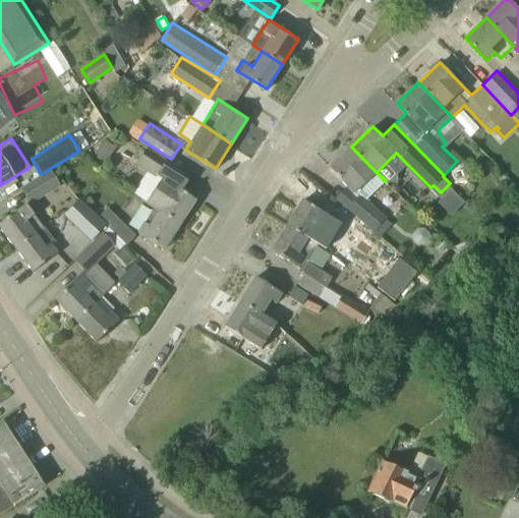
[(159,210),(180,224),(196,198),(182,189),(191,174),(174,164),(148,147),(136,164),(160,178),(146,202),(159,210)]
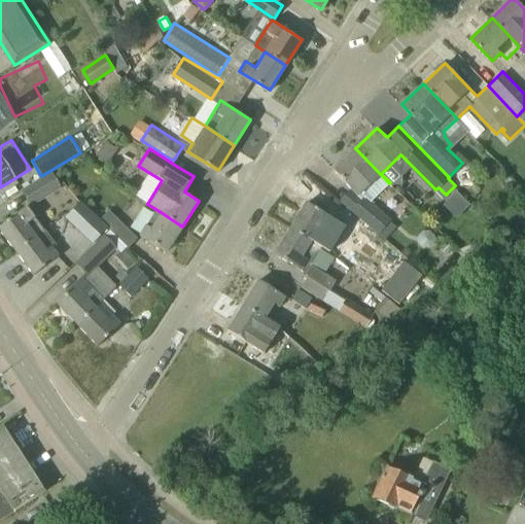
[(355,148),(334,169),(358,195),(362,198),(352,209),(380,233),(391,218),(371,201),(389,183),(355,148)]
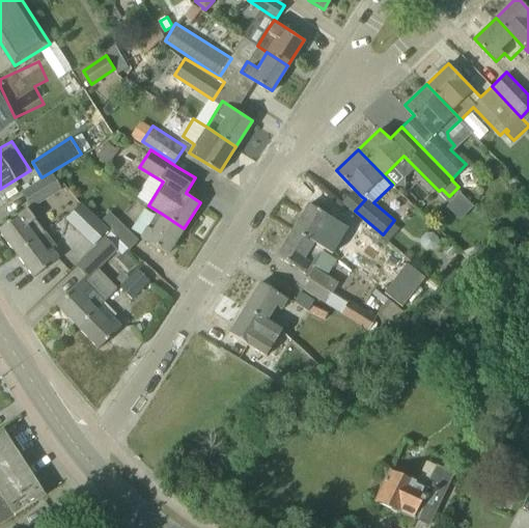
[(31,204),(65,184),(55,172),(23,191),(31,204)]
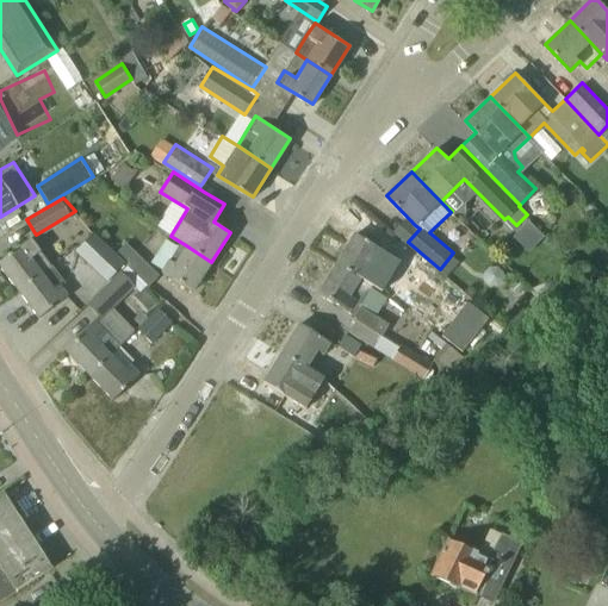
[(94,231),(75,250),(109,281),(126,262),(116,252),(94,231)]
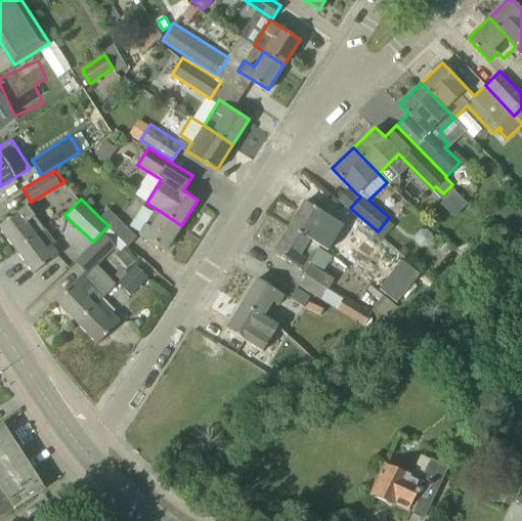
[(305,200),(289,226),(310,239),(320,245),(330,228),(336,219),(322,211),(305,200)]
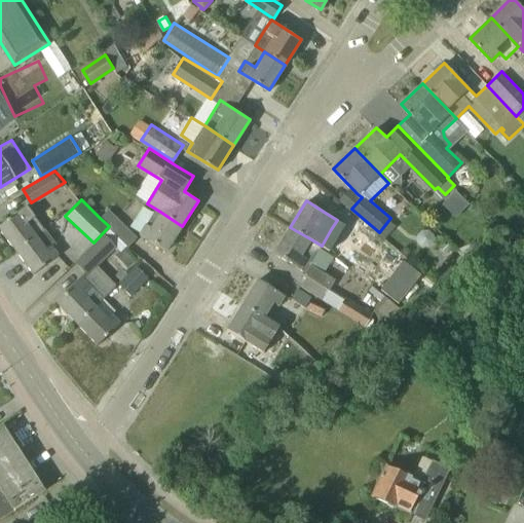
[(0,224),(0,227),(16,250),(44,228),(27,204),(0,224)]
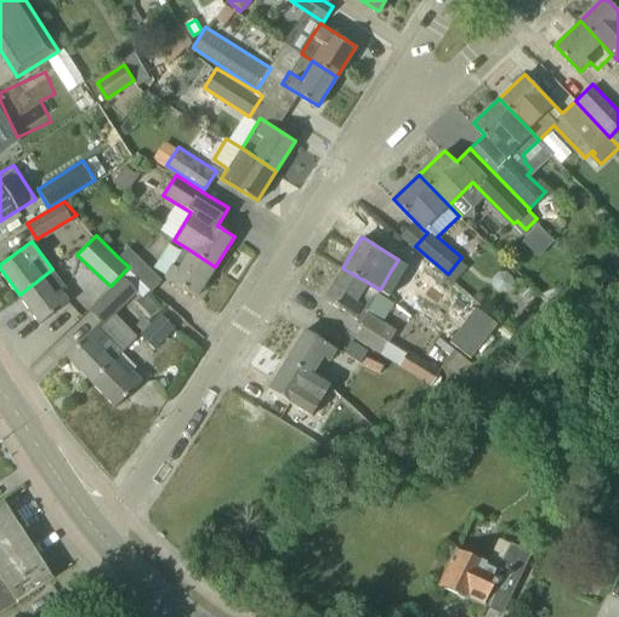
[(131,269),(147,286),(152,290),(163,279),(129,245),(118,257),(129,267),(131,269)]
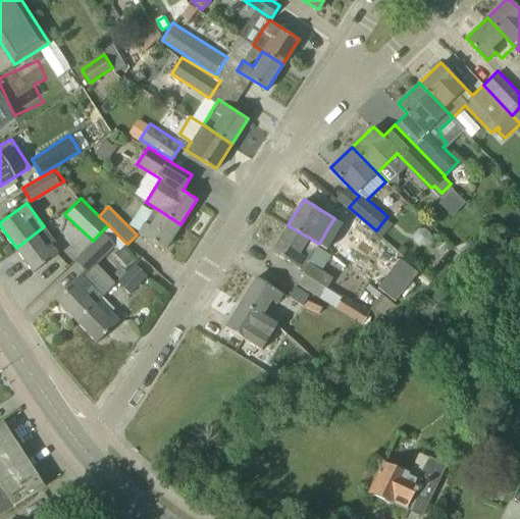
[(164,249),(180,224),(159,210),(150,225),(146,222),(140,231),(148,238),(164,249)]
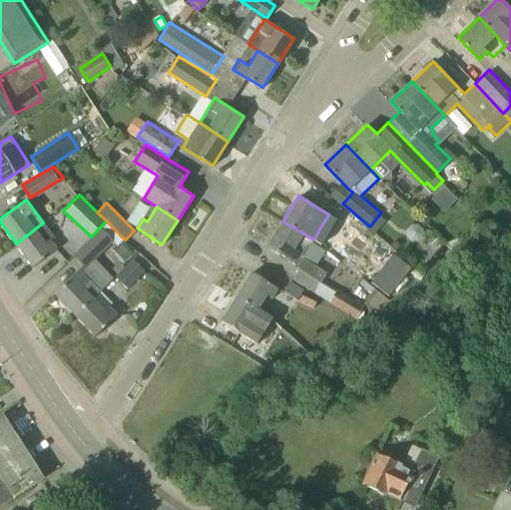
[(314,239),(304,233),(283,221),(268,246),(285,257),(298,264),(297,267),(322,282),(328,272),(303,256),(314,239)]
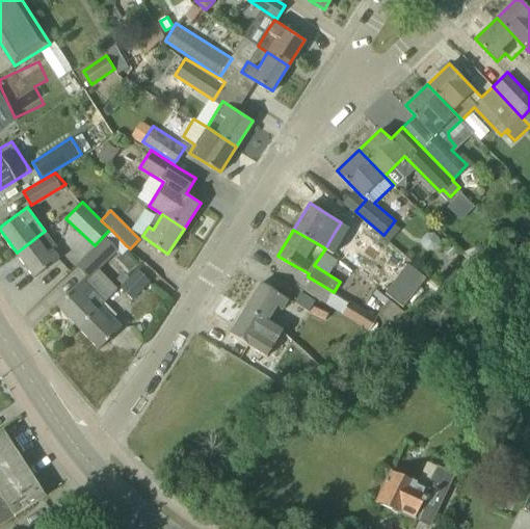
[(56,245),(45,231),(17,253),(34,276),(51,264),(59,257),(52,248),(56,245)]
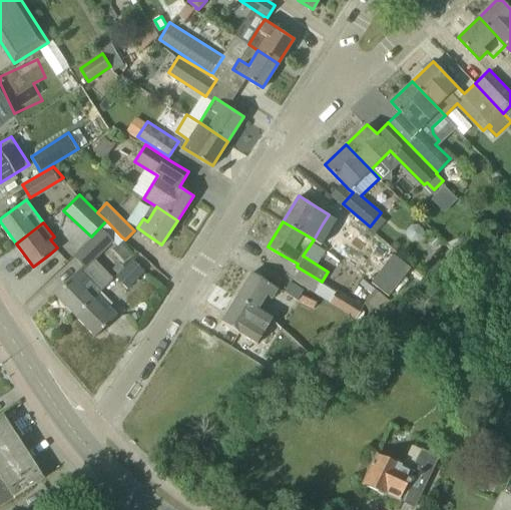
[(92,298),(110,281),(114,278),(96,259),(114,239),(116,242),(121,236),(108,222),(104,226),(103,225),(73,253),(85,266),(77,273),(70,280),(55,294),(75,315),(92,298)]
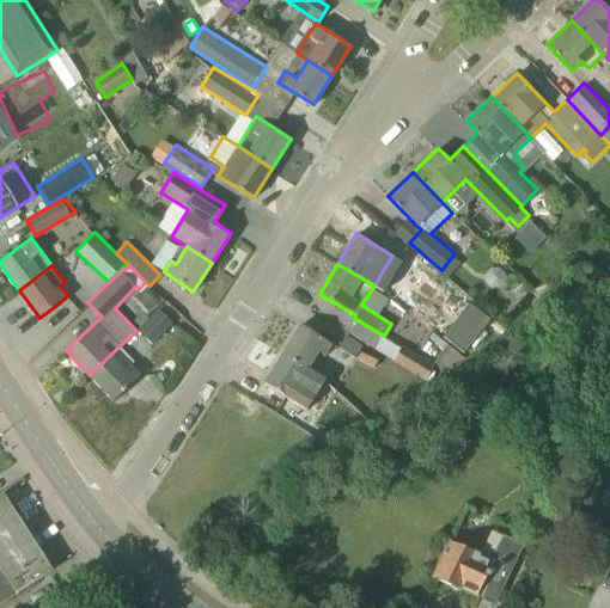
[(162,301),(145,284),(132,296),(150,313),(162,301)]
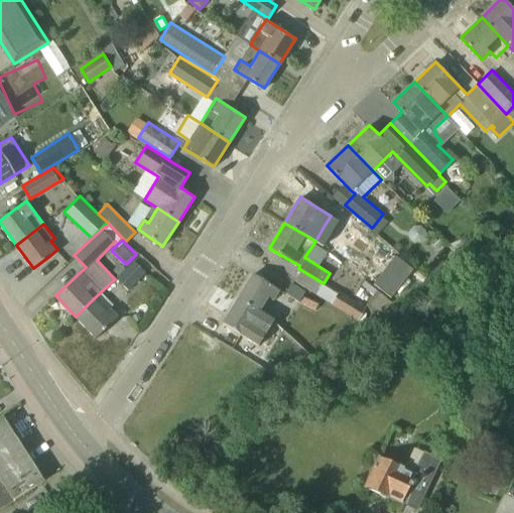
[(397,255),(375,282),(392,296),(414,268),(397,255)]
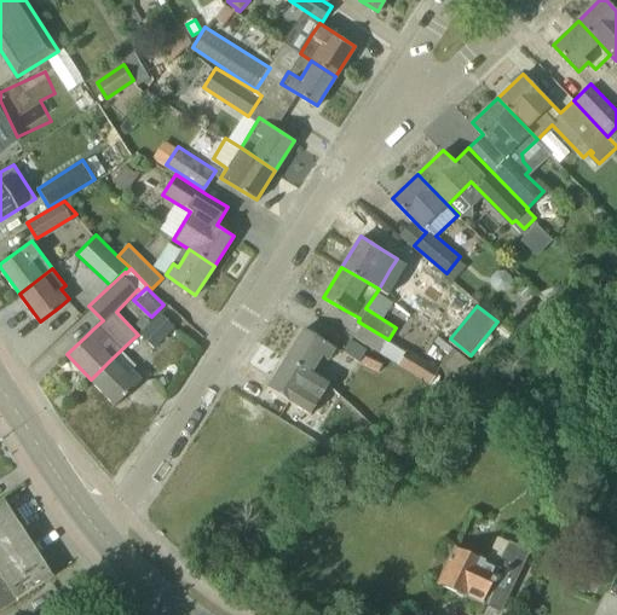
[(157,344),(162,340),(176,324),(162,311),(151,321),(143,329),(139,332),(145,337),(155,346),(157,344)]
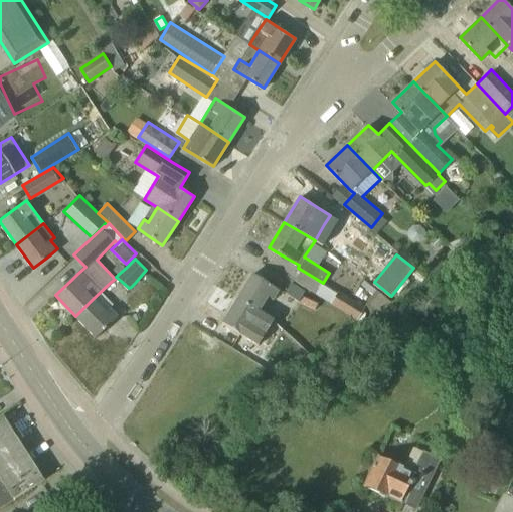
[(237,297),(259,310),(268,295),(273,298),(279,289),(253,273),(237,297)]
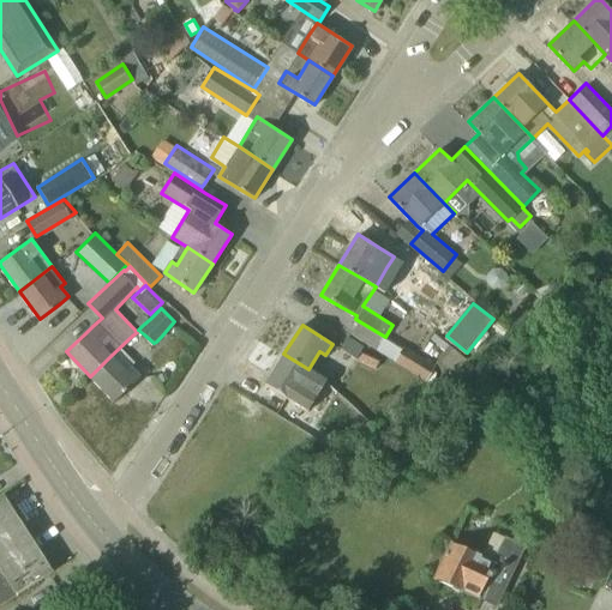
[(348,333),(340,346),(357,357),(365,344),(348,333)]
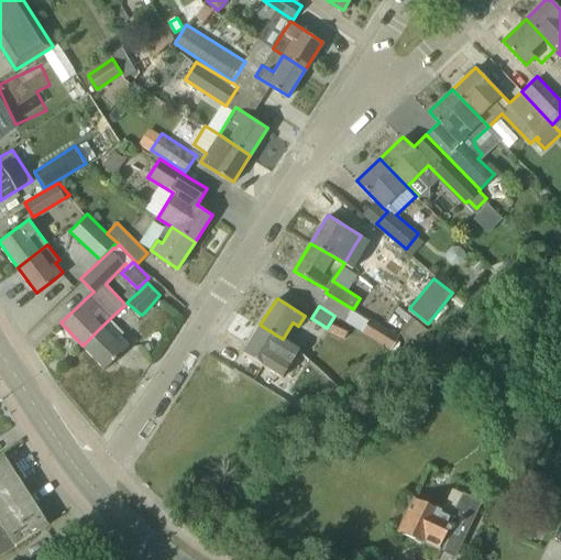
[(400,335),(371,317),(362,331),(392,349),(400,335)]
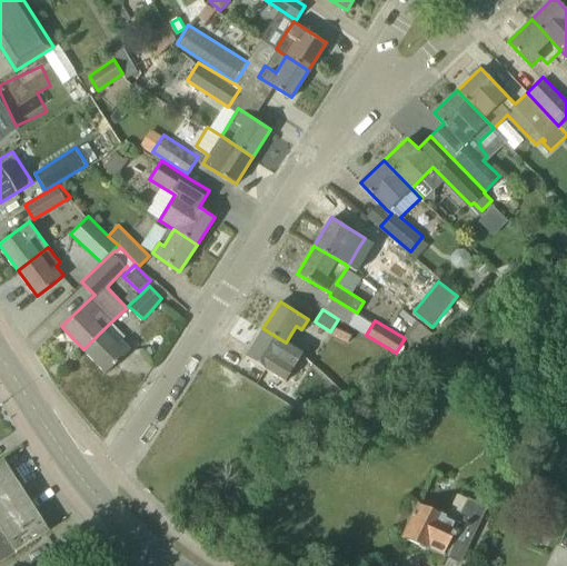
[(262,328),(246,356),(286,380),(302,353),(286,343),(262,328)]
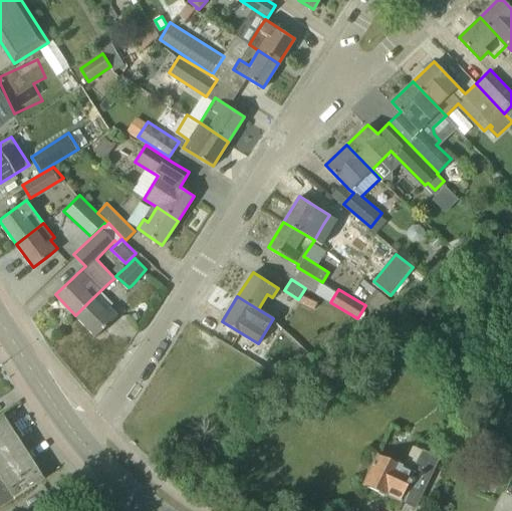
[(104,311),(92,298),(75,315),(95,335),(117,314),(109,306),(104,311)]
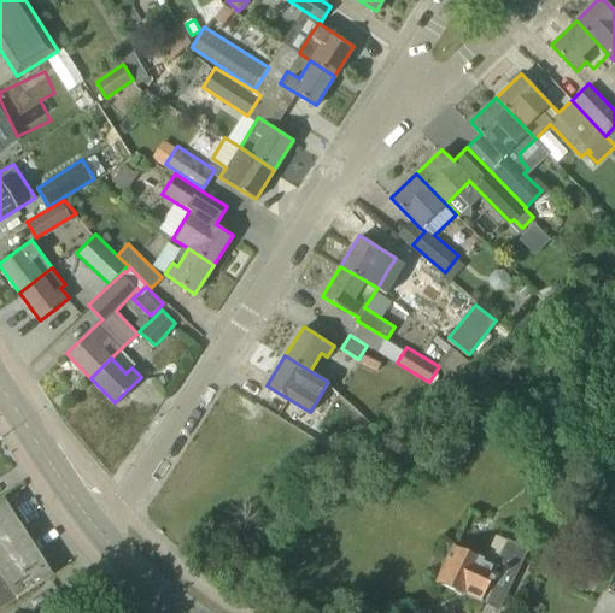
[(339,392),(322,419),(340,434),(367,416),(350,401),(339,392)]
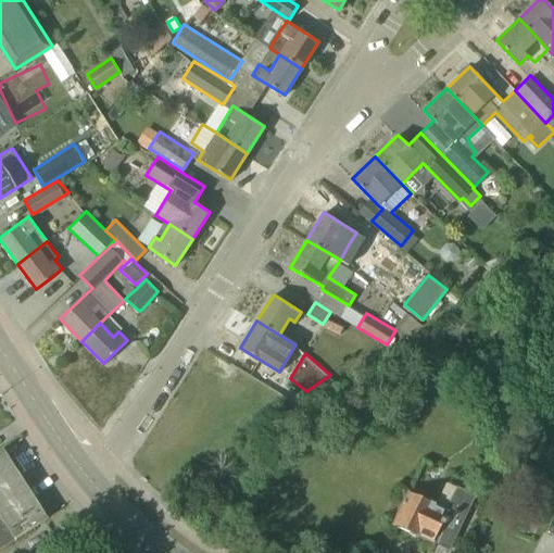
[(0,549),(29,529),(48,517),(3,448),(0,449),(0,549)]
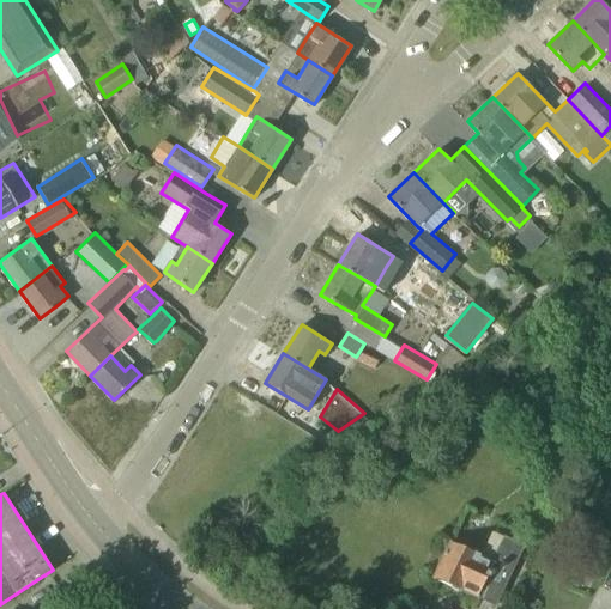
[(482,555),(451,541),(445,555),(434,577),(460,589),(460,588),(478,596),(478,595),(496,603),(506,582),(524,544),(492,530),(482,555)]
